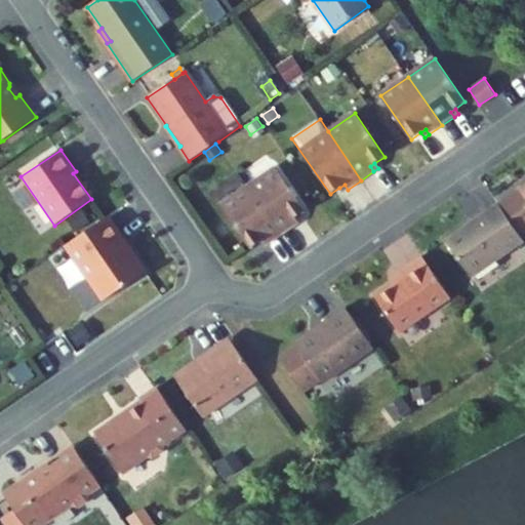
[(305,211),(275,168),(248,187),(282,236),(294,227),(290,221),(295,218),(305,211)]
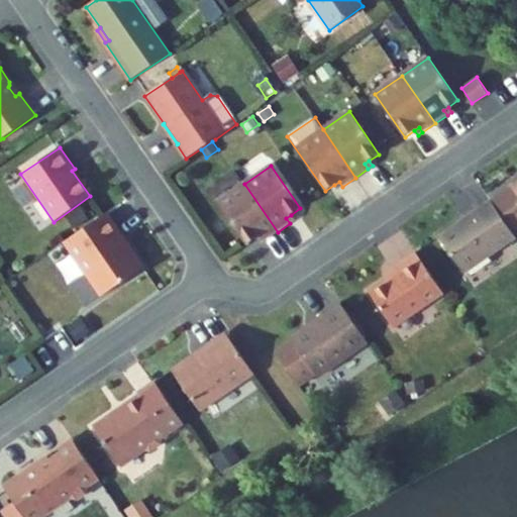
[(342,187),(339,182),(334,185),(338,190),(342,187)]
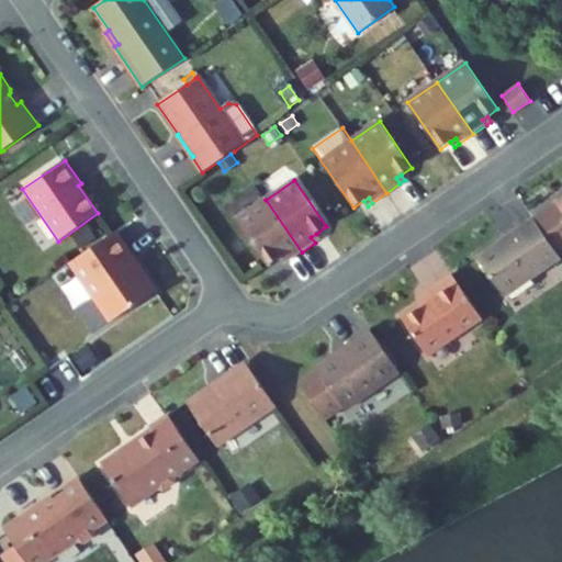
[(561,199),(534,218),(557,253),(561,248),(561,199)]
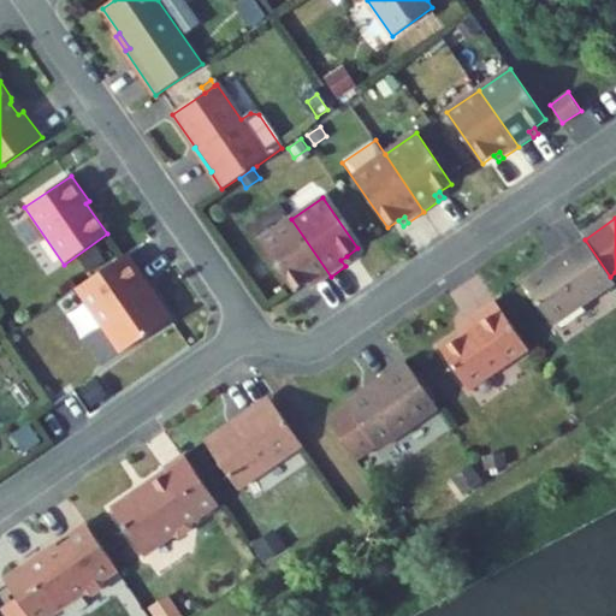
[(315,286),(331,277),(291,219),(259,242),(294,292),(306,285),(311,280),(315,286)]
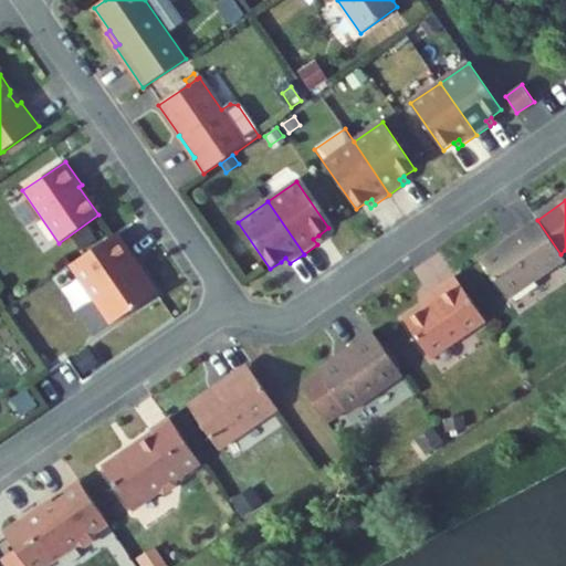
[(561,254),(537,220),(481,259),(509,299),(564,260),(561,254)]
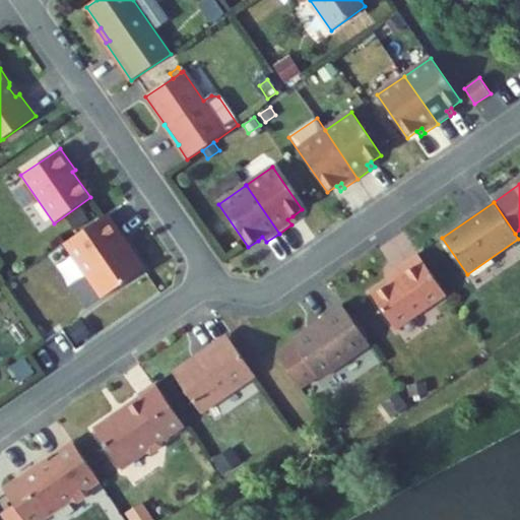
[(123,240),(107,215),(64,244),(89,278),(93,279),(105,297),(144,269),(131,250),(127,249),(121,241),(123,240)]
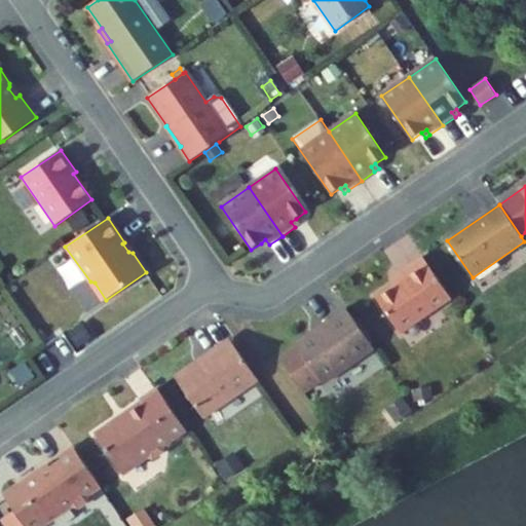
[(299,224),(296,219),(291,222),(295,227),(299,224)]
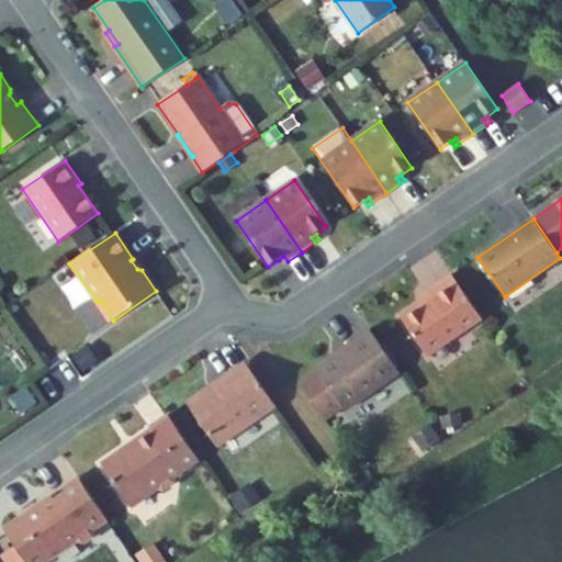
[(288,261),(283,256),(279,260),(282,266),(288,261)]
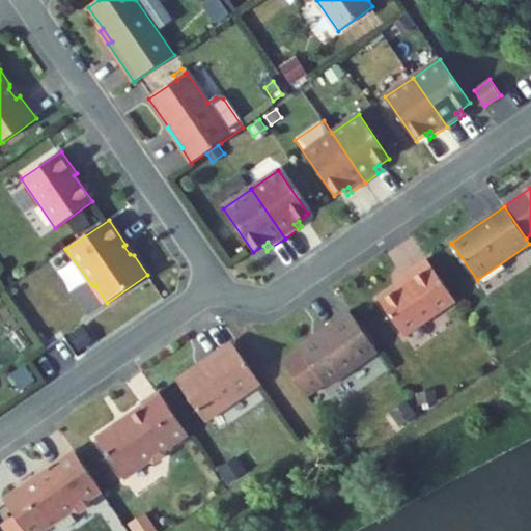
[(380,300),(404,336),(455,301),(426,259),(403,275),(407,280),(380,300)]
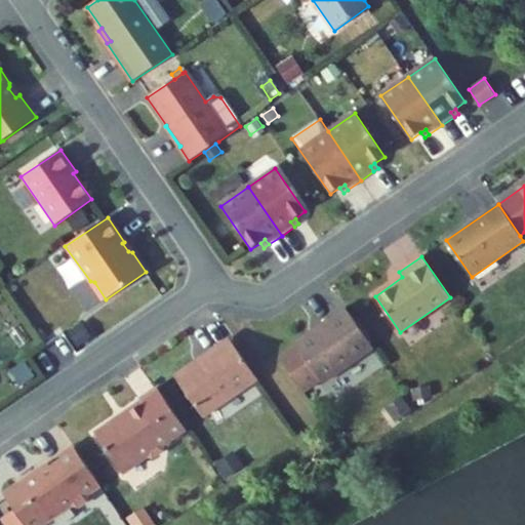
[(322,327),(280,357),(304,393),(321,380),(323,382),(373,349),(346,308),(321,325),(322,327)]
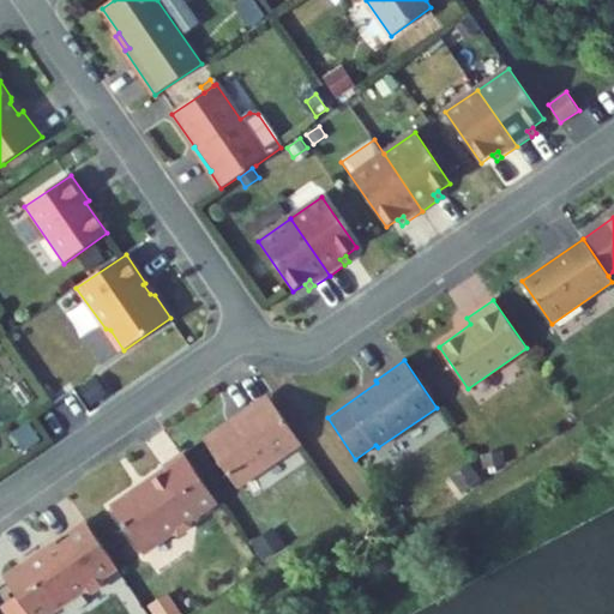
[(278,411),(268,396),(204,440),(239,489),(302,445),(278,411)]
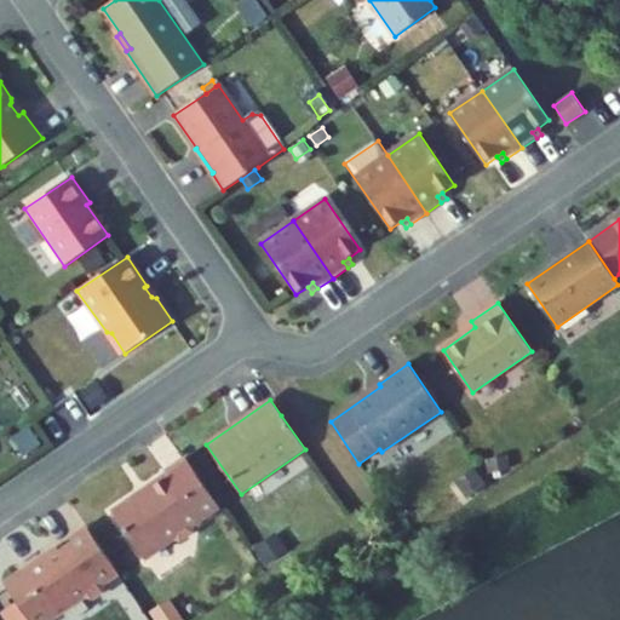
[(39,443),(29,429),(16,438),(26,452),(39,443)]
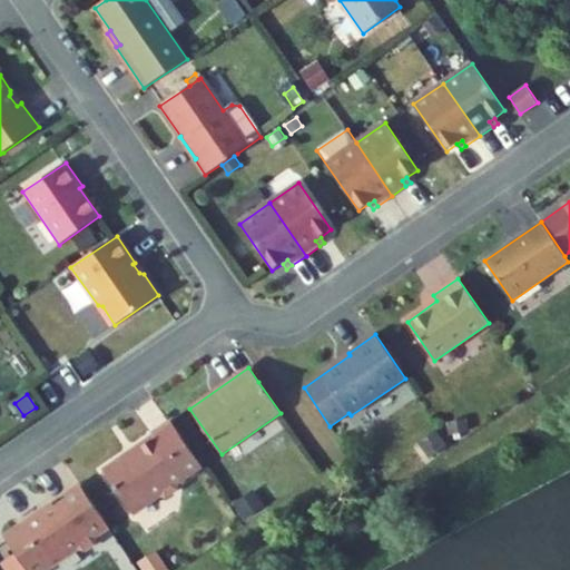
[(468,432),(465,421),(449,424),(451,435),(468,432)]
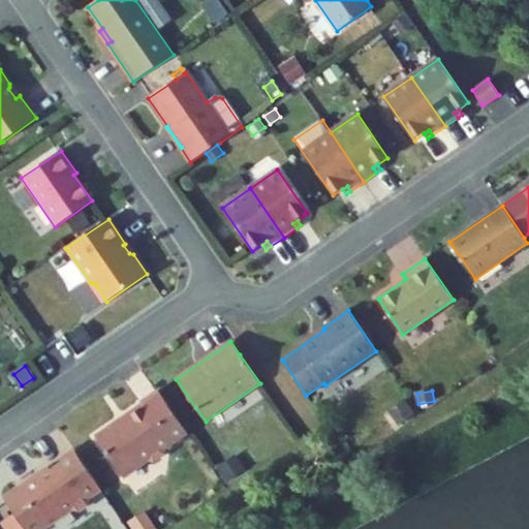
[(188,433),(159,392),(142,403),(143,404),(128,414),(129,416),(117,425),(116,423),(96,436),(123,477),(149,460),(154,462),(164,454),(165,448),(188,433)]
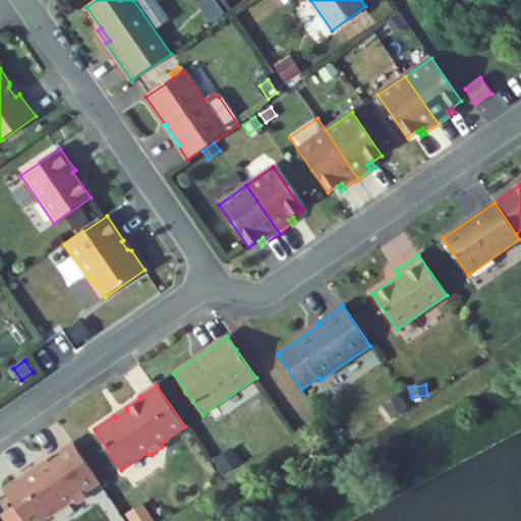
[(408,407),(399,394),(384,405),(394,418),(408,407)]
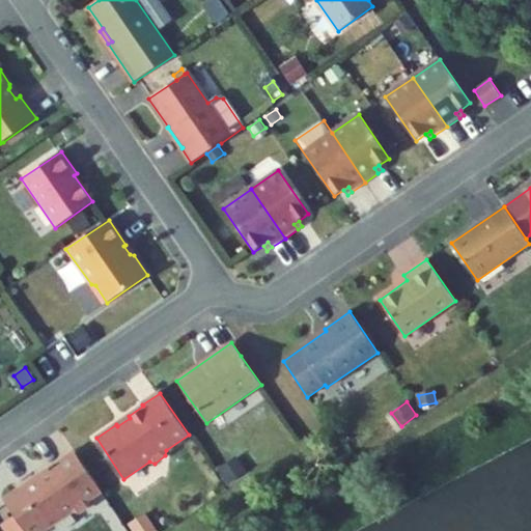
[(102,492),(76,455),(42,477),(36,475),(21,485),(20,492),(31,508),(35,505),(49,526),(72,511),(78,512),(86,507),(88,500),(102,492)]
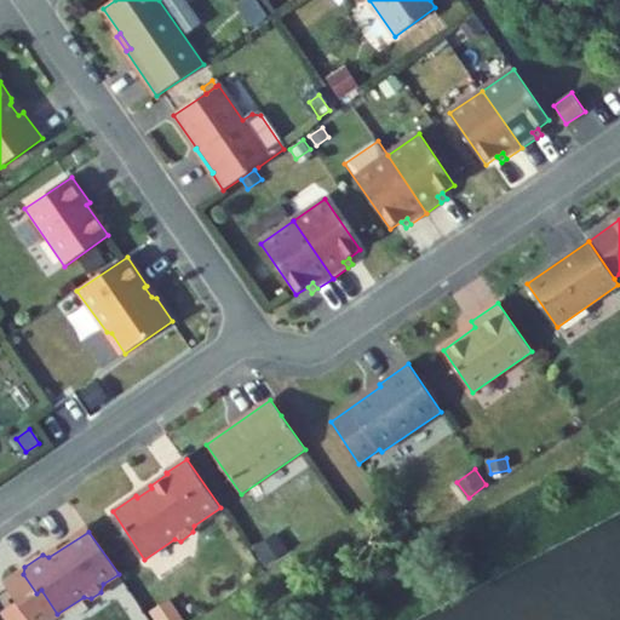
[(279,558),(279,546),(260,546),(260,558),(279,558)]
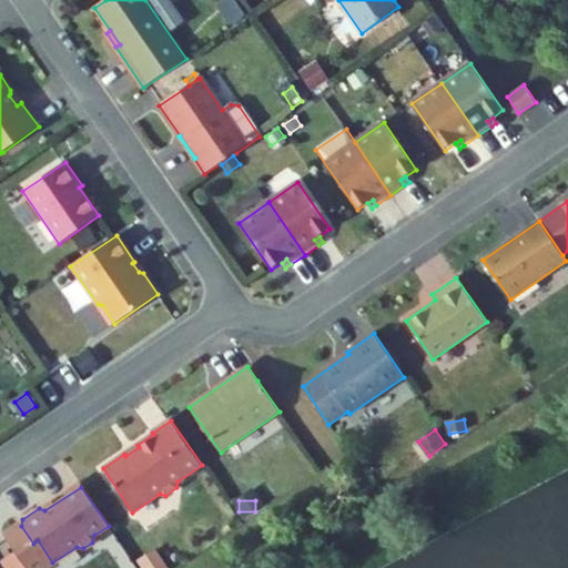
[(43,567),(52,563),(38,540),(33,544),(23,550),(34,567),(43,567)]
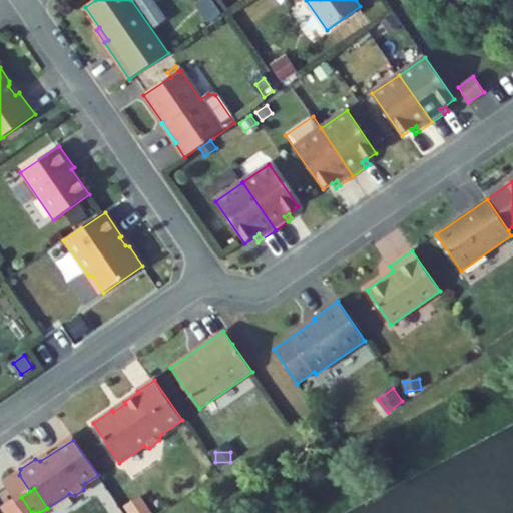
[(149,512),(141,499),(127,508),(130,512),(149,512)]
